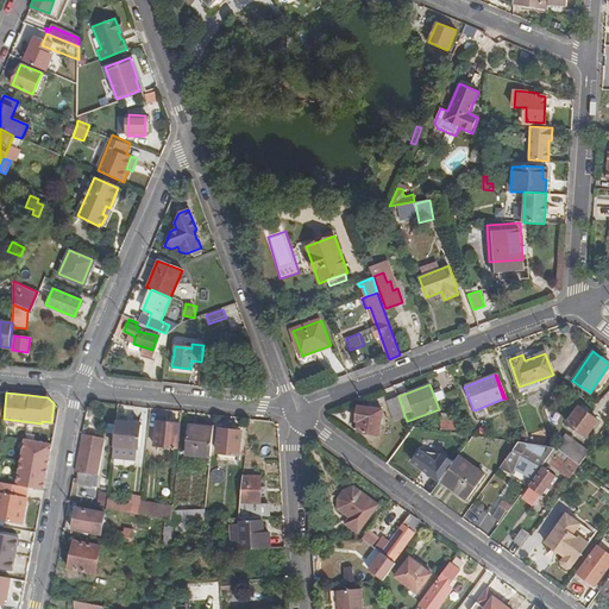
[(405,415),(399,396),(388,401),(394,419),(405,415)]
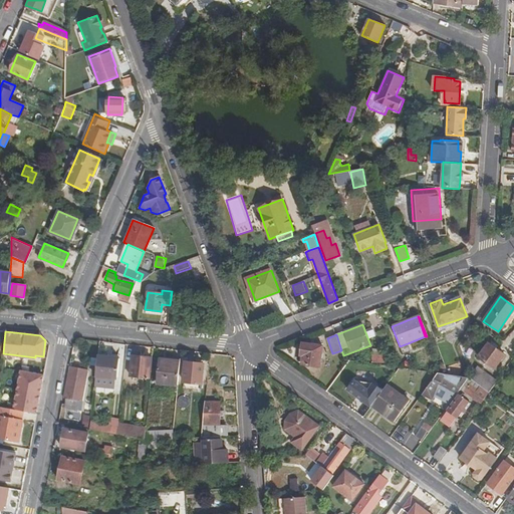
[(320,366),(323,345),(302,342),(301,352),(304,352),(302,364),(320,366)]
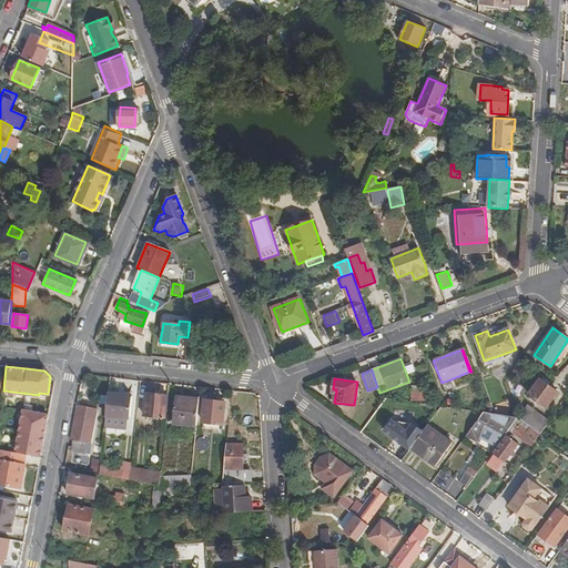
[(454,387),(450,379),(442,383),(444,391),(454,387)]
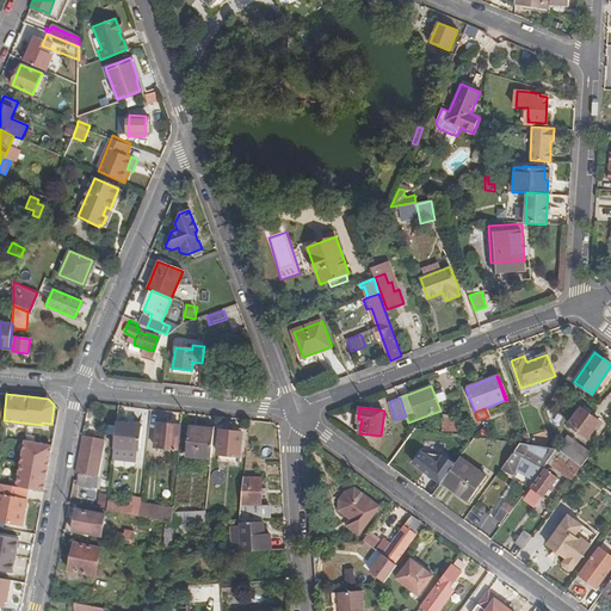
[(588,437),(599,421),(580,408),(569,423),(588,437)]
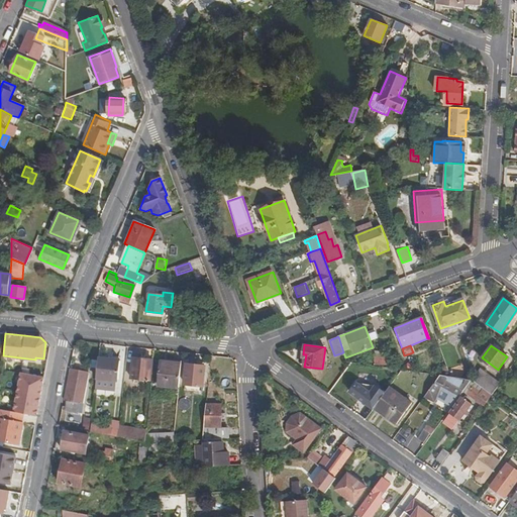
[(388,366),(389,359),(374,357),(374,364),(388,366)]
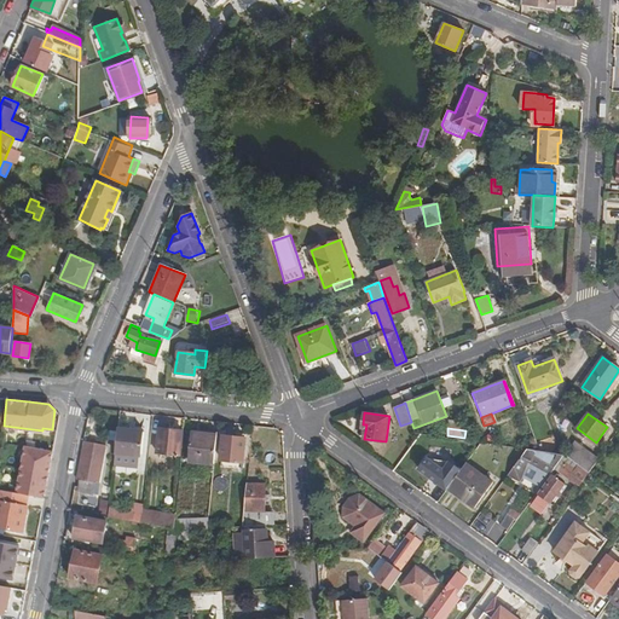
[(179,455),(181,431),(158,429),(156,452),(179,455)]
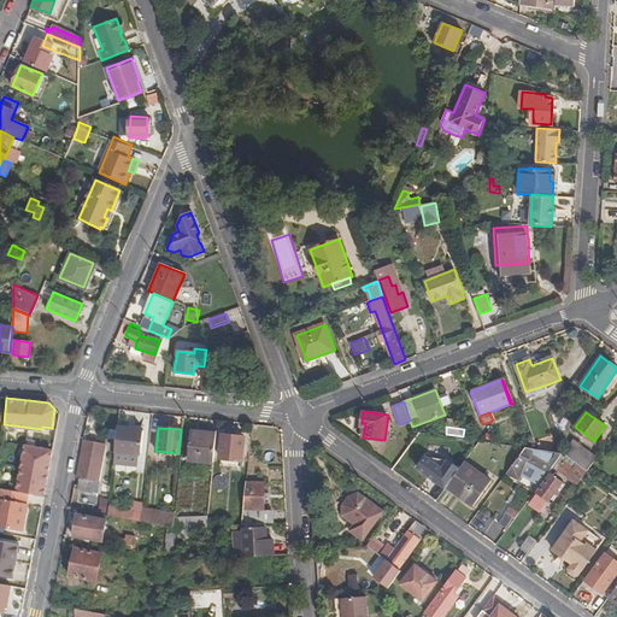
[(140,456),(144,432),(117,429),(115,453),(140,456)]
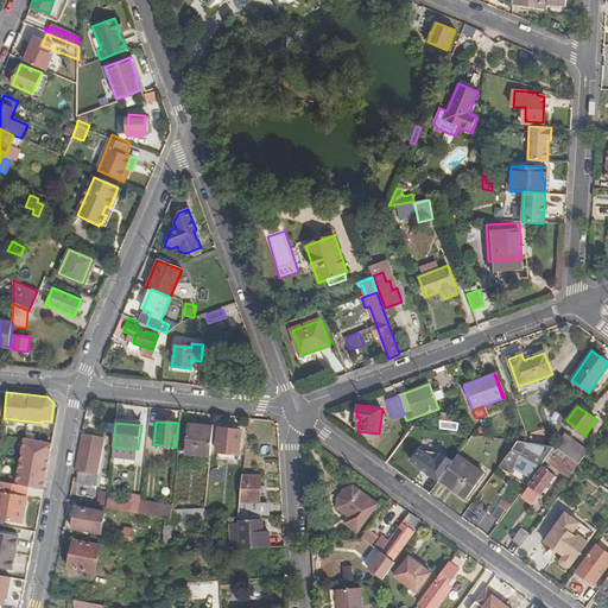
[(210,456),(214,428),(189,425),(185,453),(210,456)]
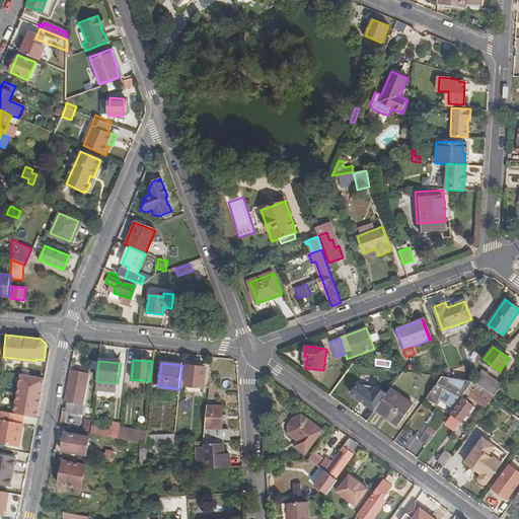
[(203,387),(205,367),(188,365),(186,386),(203,387)]
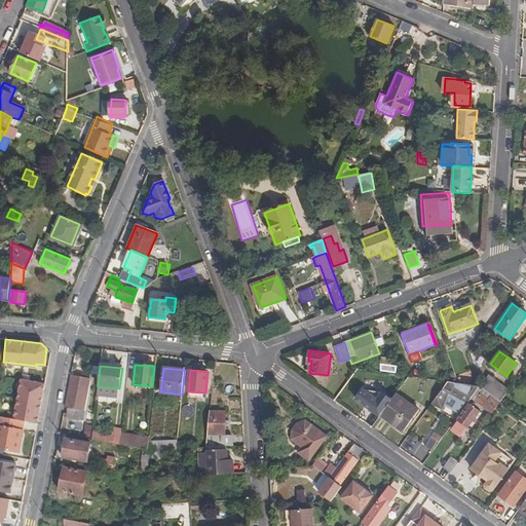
[(500,400),(509,388),(488,374),(480,385),(500,400)]
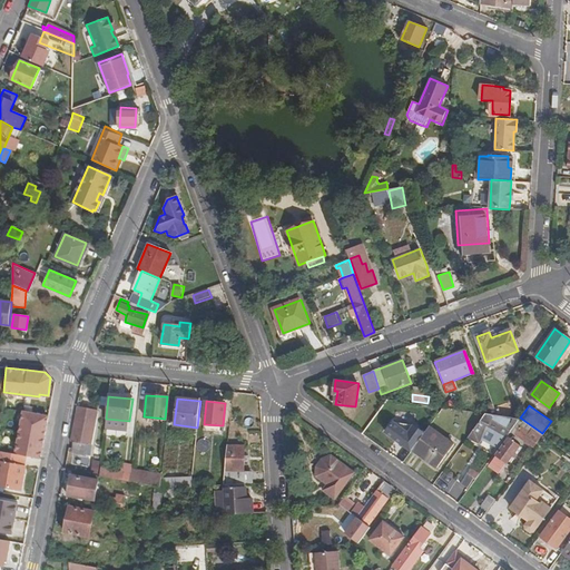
[(90,444),(97,411),(78,408),(71,441),(74,441),(71,452),(87,454),(89,444),(90,444)]
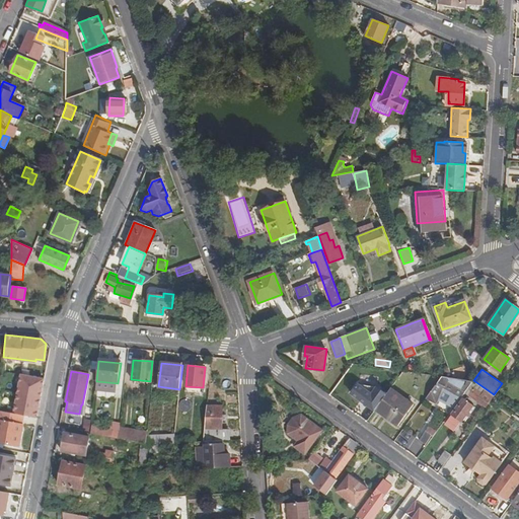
[(36,418),(40,398),(44,379),(19,373),(11,413),(24,416),(36,418)]
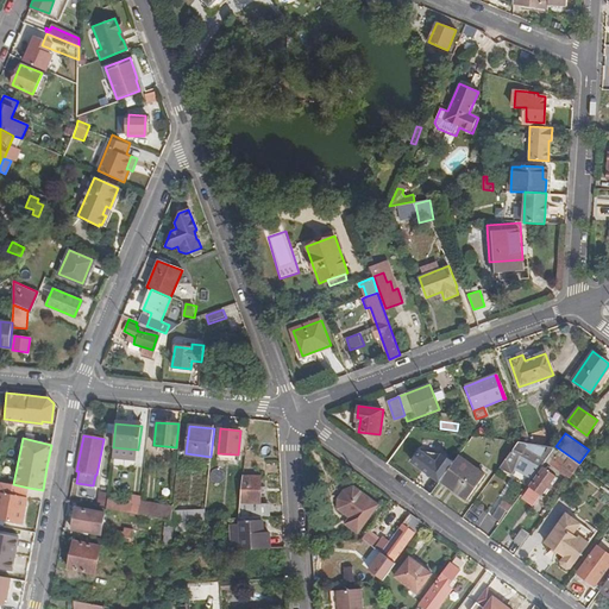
[(545,460),(556,447),(529,444),(519,441),(502,464),(512,471),(522,458),(539,470),(545,460)]
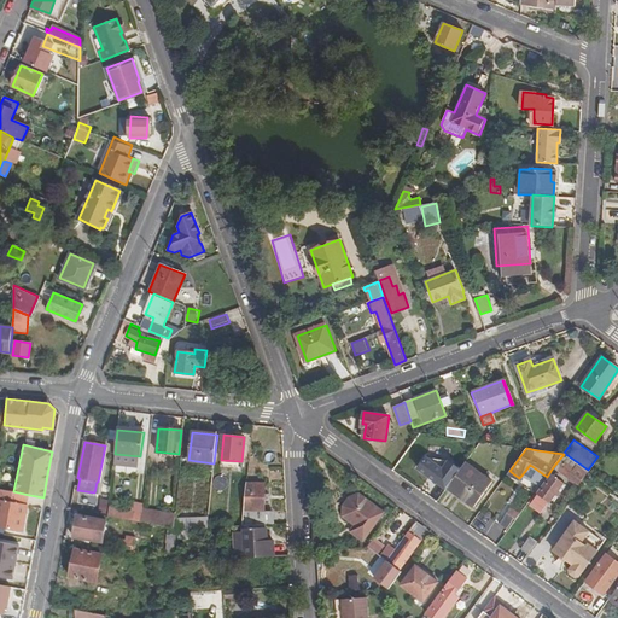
[(565,465),(570,458),(564,454),(553,467),(558,471),(563,464),(565,465)]
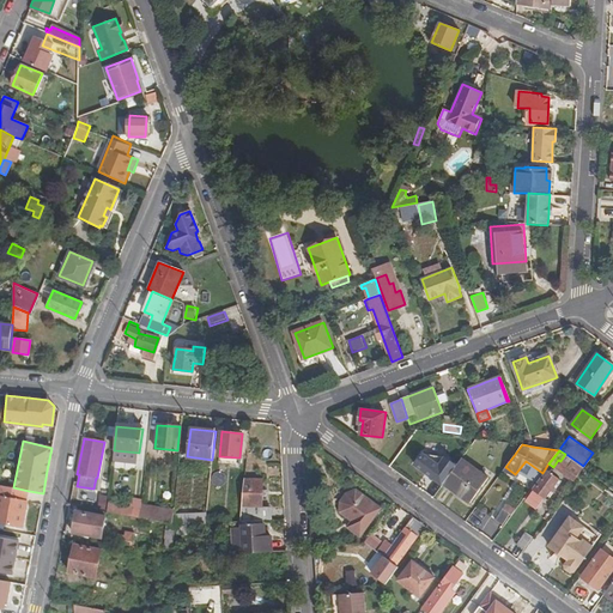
[(558,460),(553,467),(574,481),(583,468),(565,454),(560,461),(558,460)]
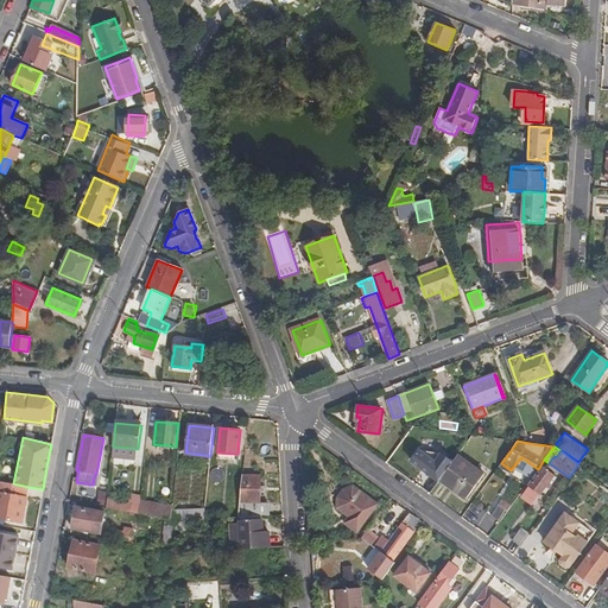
[(460,488),(456,492),(467,499),(485,474),(457,455),(443,476),(460,488)]
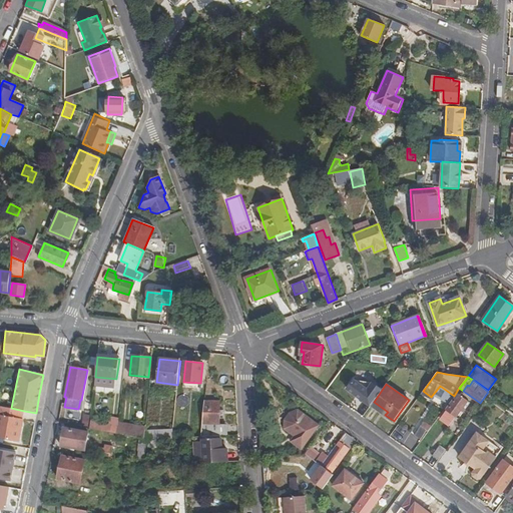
[(447,411),(455,417),(466,401),(458,396),(447,411)]
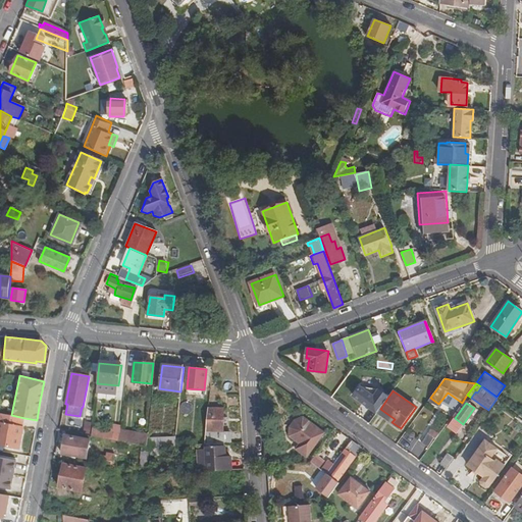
[(221,430),(222,409),(211,408),(212,431),(221,430)]
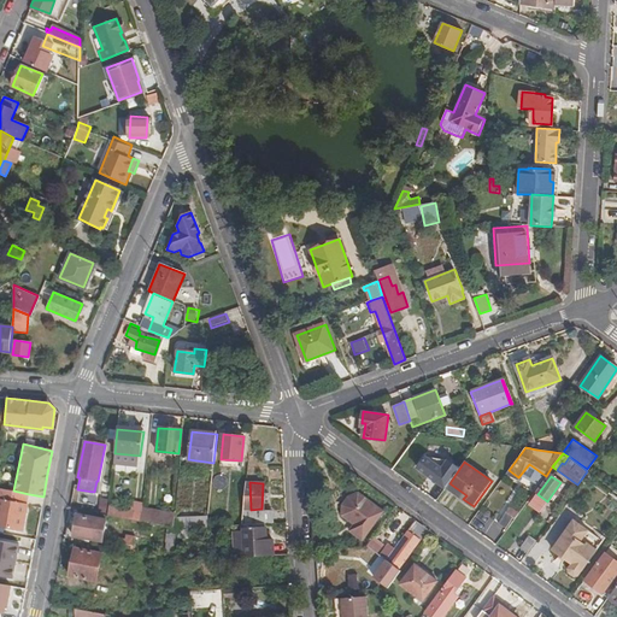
[(466,495),(450,483),(446,487),(463,499),(466,495)]
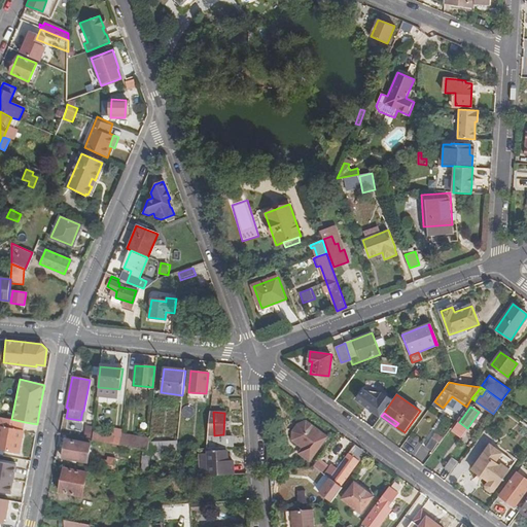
[(106,427),(107,415),(97,414),(96,425),(106,427)]
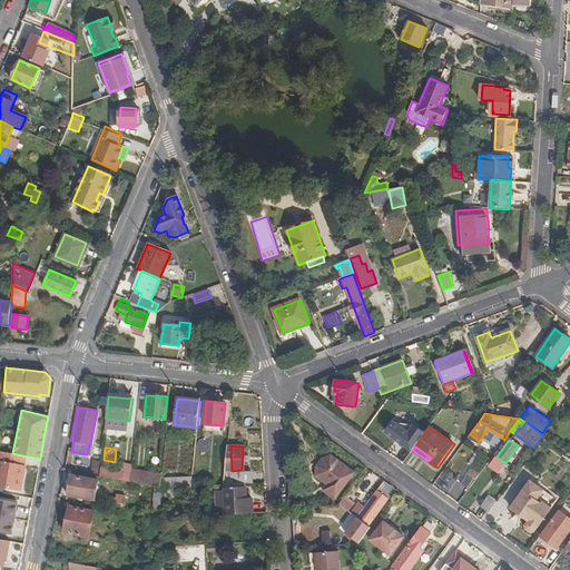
[(27,457),(12,453),(0,450),(0,484),(19,489),(27,457)]
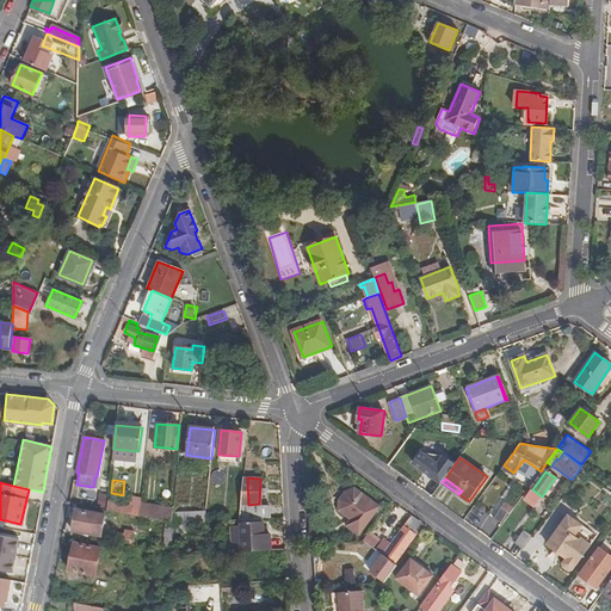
[(346,526),(357,536),(378,507),(355,489),(345,494),(338,503),(338,512),(345,517),(349,512),(355,516),(350,520),(346,526)]
